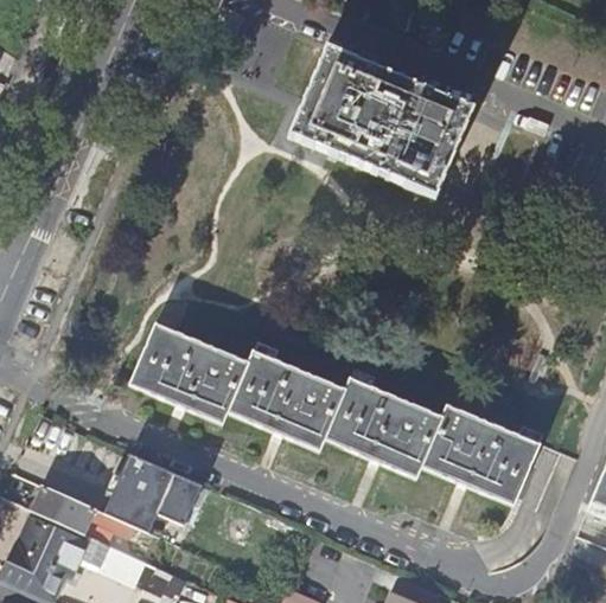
[(420,7),(419,40),(434,46),(445,17),(420,7)]
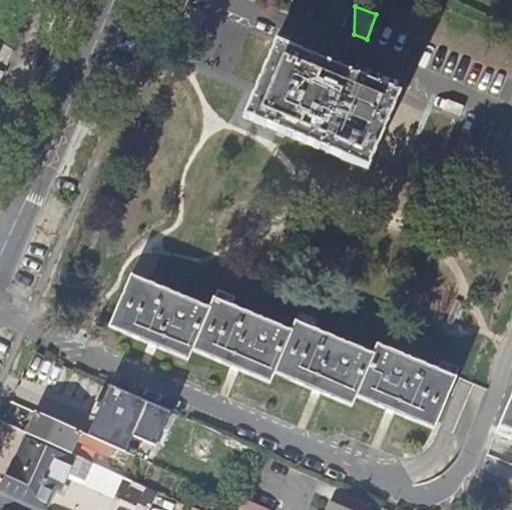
[(368,168),(400,93),(276,41),(244,116),(368,168)]
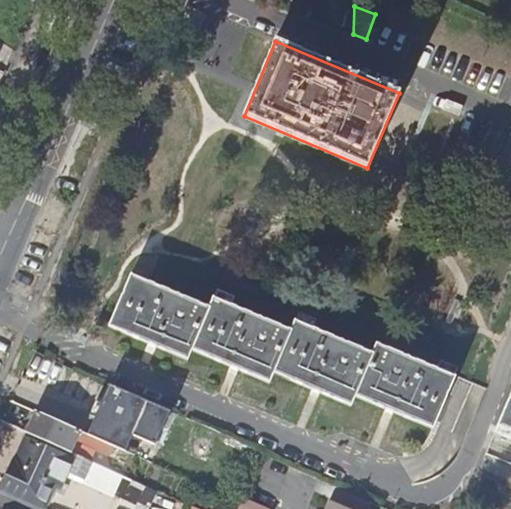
[(416,146),(441,152),(450,110),(426,105),(416,146)]
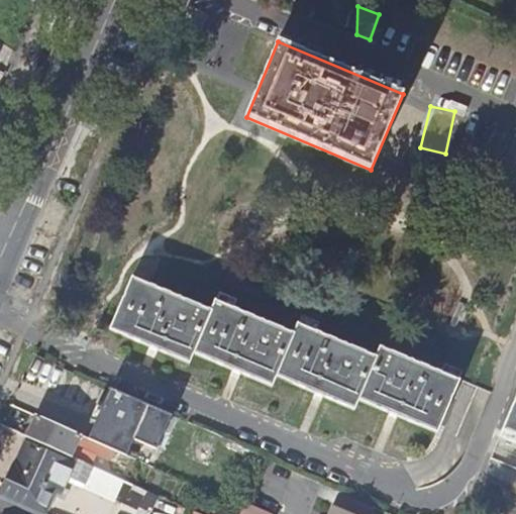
[(380,347),(376,357),(301,325),(298,324),(294,334),(215,300),(211,310),(131,274),(109,329),(189,364),(193,354),(271,388),(276,377),(353,411),(358,401),(437,434),(460,381),(380,347)]
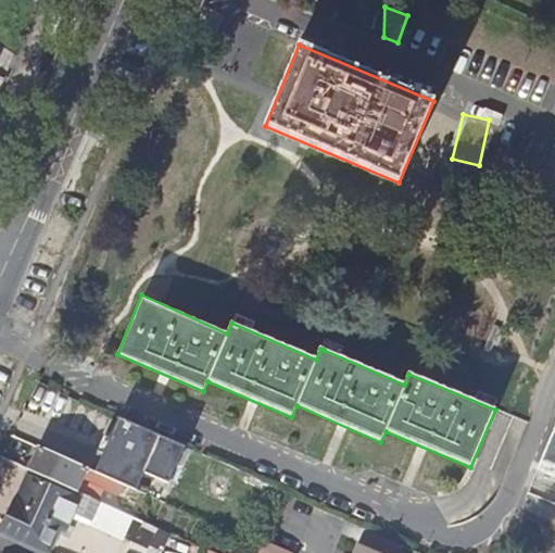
[(136,488),(160,435),(118,415),(95,470),(103,474),(136,488)]
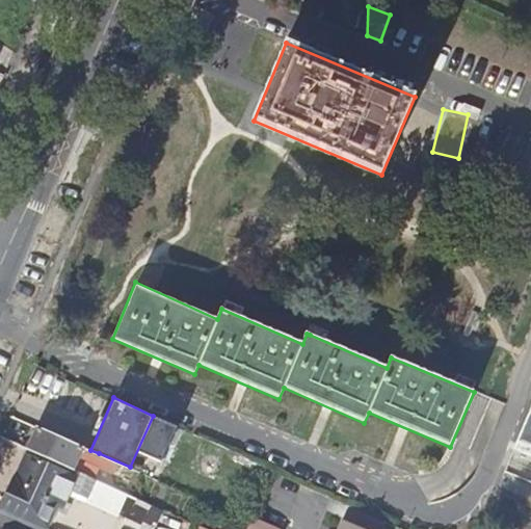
[(530,404),(504,472),(530,482),(530,404)]
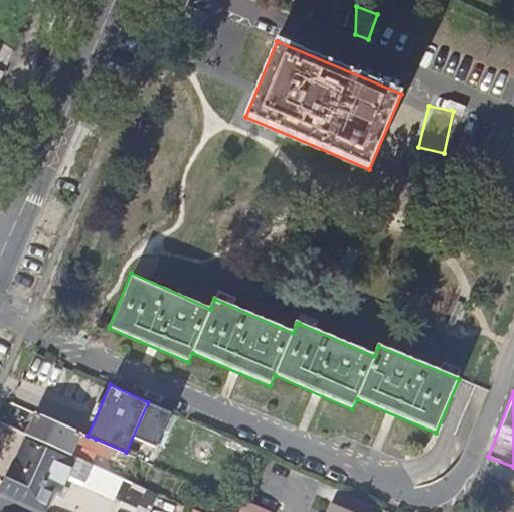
[(31,437),(45,443),(70,454),(75,442),(92,449),(96,439),(88,436),(35,412),(25,434),(31,437)]
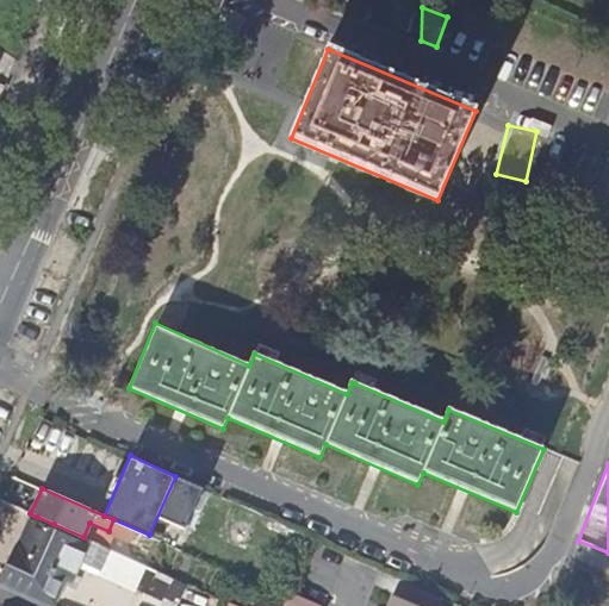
[(19,548),(4,582),(53,604),(66,576),(73,579),(86,551),(143,576),(144,573),(156,578),(159,578),(162,579),(165,573),(84,537),(54,524),(50,530),(35,523),(33,523),(23,549),(19,548)]
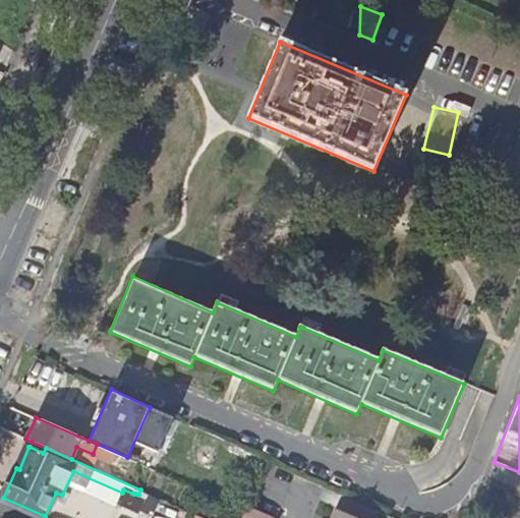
[(279,517),(280,517),(247,503),(244,509),(240,517),(204,517),(197,515),(195,517),(279,517)]
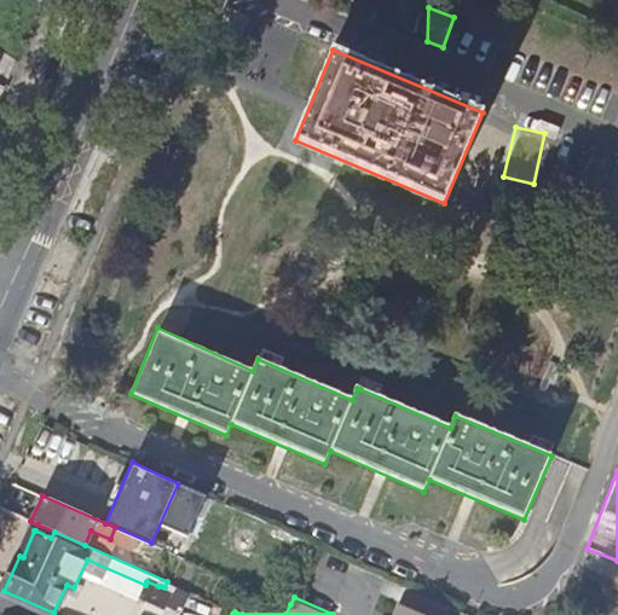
[(428,614),(397,601),(391,614),(428,614)]
